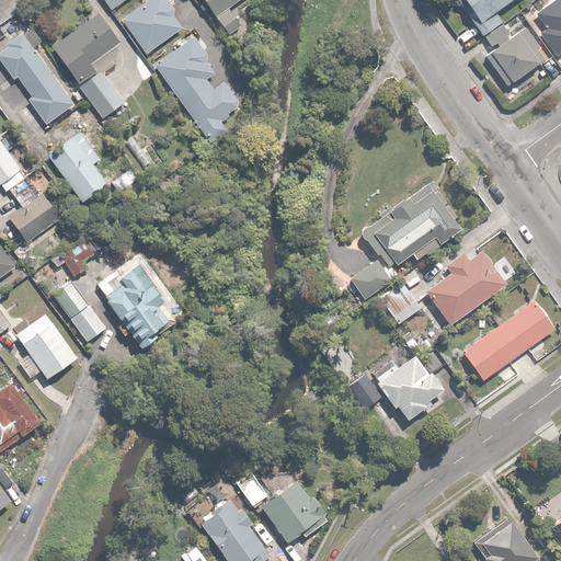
[(104,0),(112,10),(123,0),(104,0)]
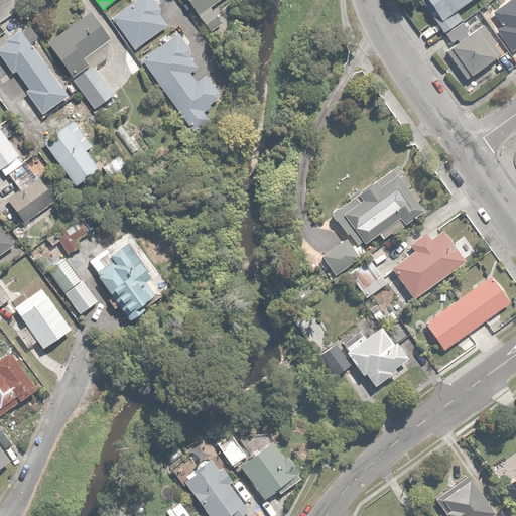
[(167,22),(152,0),(136,0),(112,17),(132,46),(167,22)]
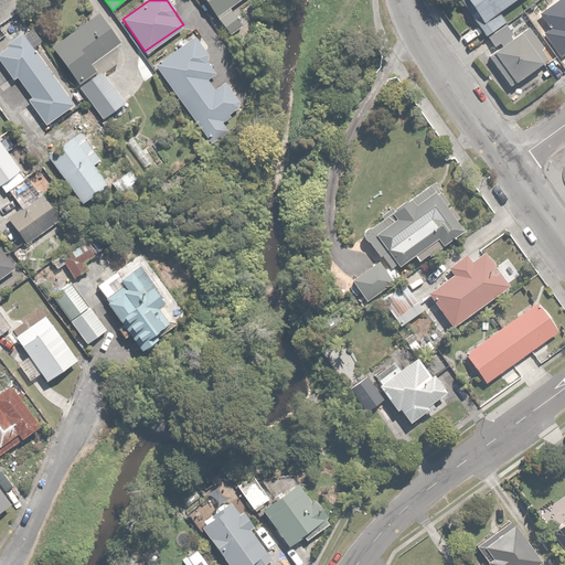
[(237,0),(203,0),(230,35),(244,24),(231,6),(237,0)]
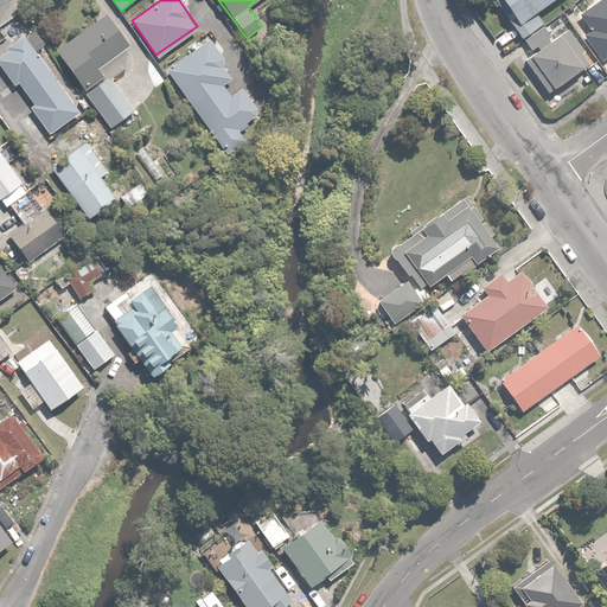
[(550,0),(502,0),(517,20),(511,25),(529,50),(549,36),(534,12),(550,0)]
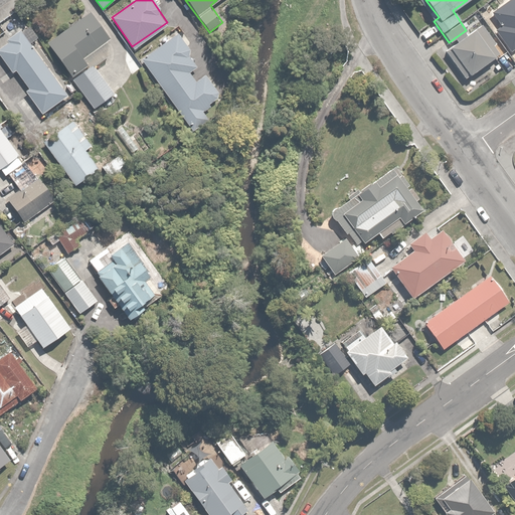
[(511,10),(503,0),(490,0),(478,9),(489,25),(511,10)]
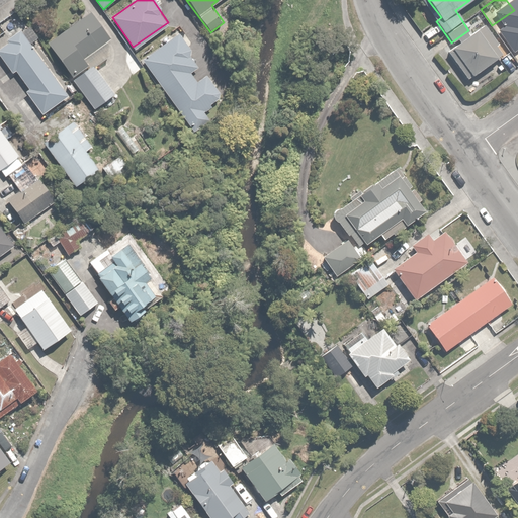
[(112,37),(93,10),(48,42),(94,109),(115,95),(93,64),(88,67),(82,59),(112,37)]
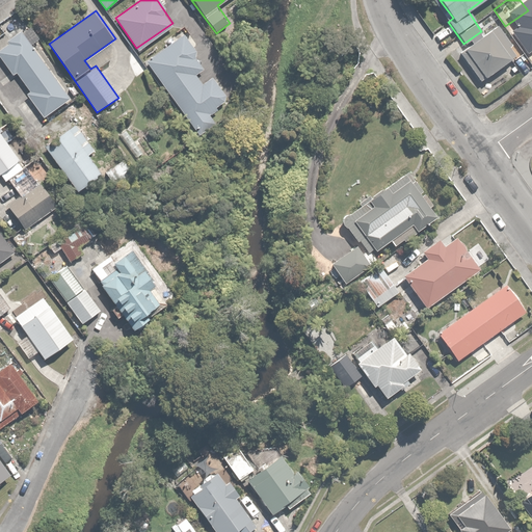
[(507,46),(513,42),(499,23),(458,52),(479,81),(514,55),(507,46)]
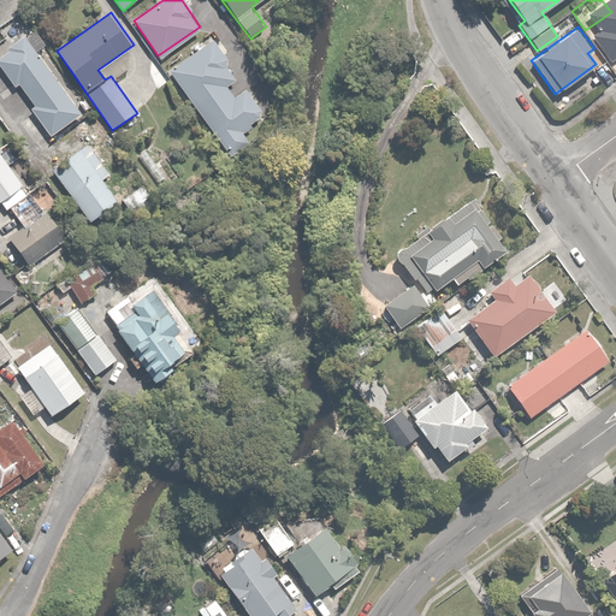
[(83,111),(28,35),(0,54),(0,67),(13,87),(18,83),(35,106),(30,110),(49,135),(83,111)]
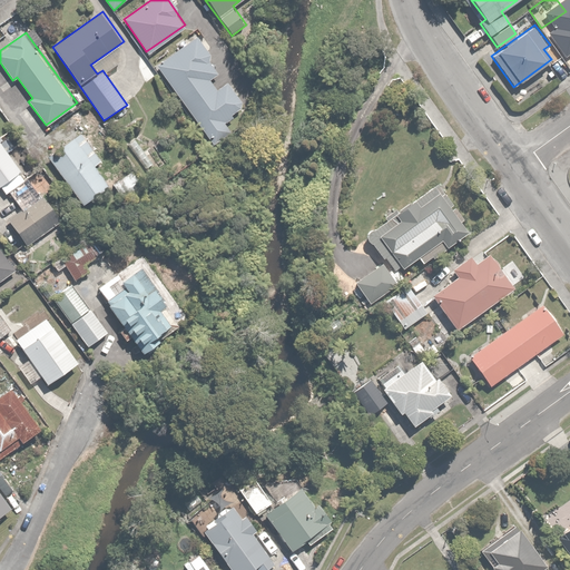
[(210,58),(195,36),(156,65),(213,143),(228,130),(224,125),(245,109),(228,86),(217,94),(208,81),(217,76),(207,61),(210,58)]
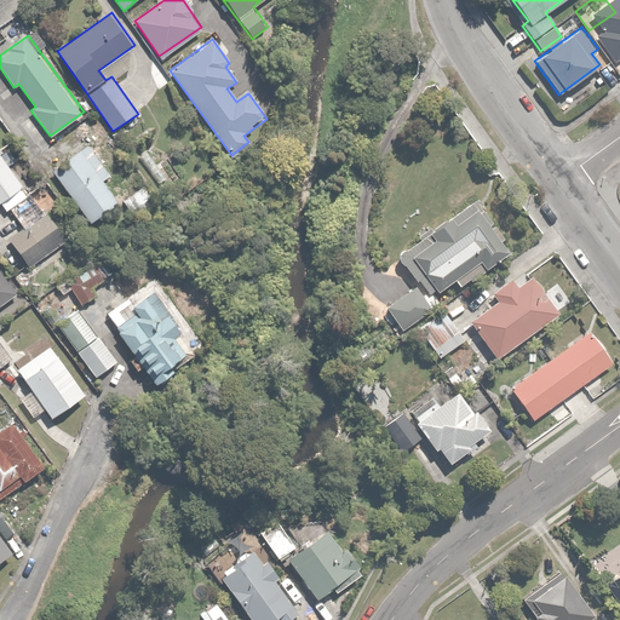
[(87,142),(51,168),(90,222),(118,200),(103,182),(112,174),(87,142)]
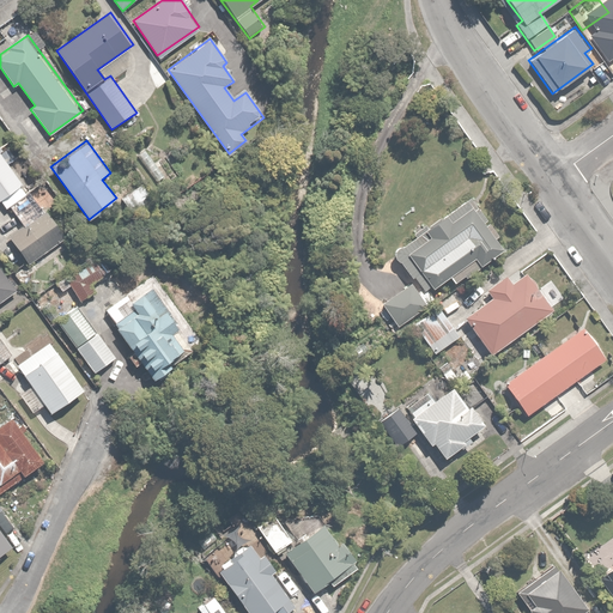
[(1,153),(0,153),(0,201),(24,184),(1,153)]
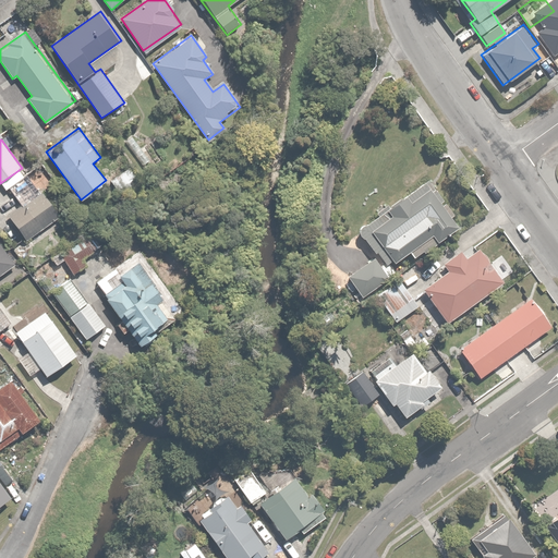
[(141,184),(128,168),(111,181),(124,197),(141,184)]
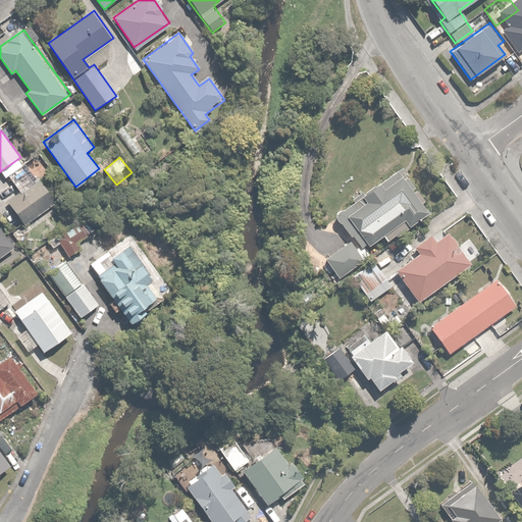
[(18,193),(6,201),(20,223),(54,202),(40,179),(37,180),(27,164),(8,176),(18,193)]
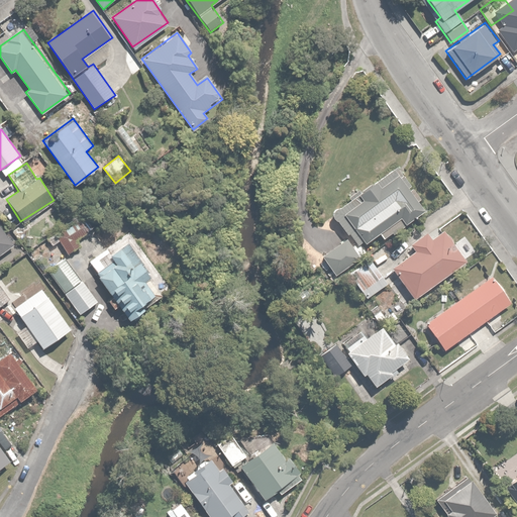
[(426,208),(396,166),(331,212),(357,248),(400,217),(404,224),(426,208)]
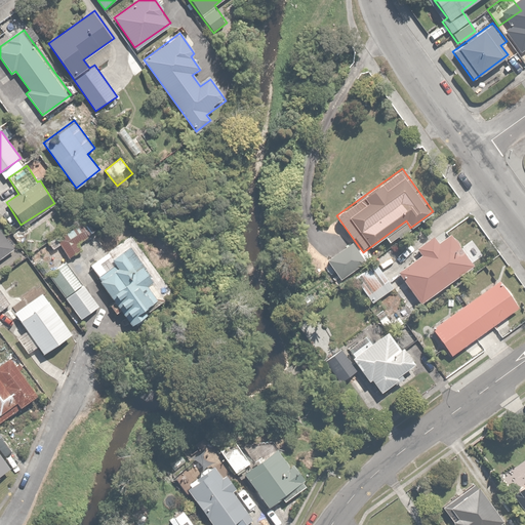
[(76,227),(58,239),(56,236),(48,242),(53,249),(58,246),(68,258),(88,245),(76,227)]
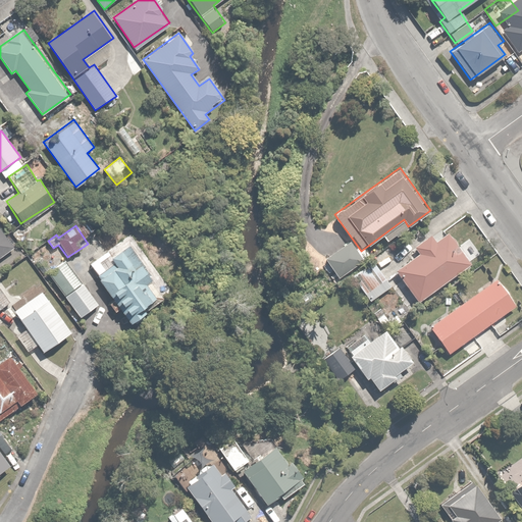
[(0,266),(16,256),(0,232),(0,266)]
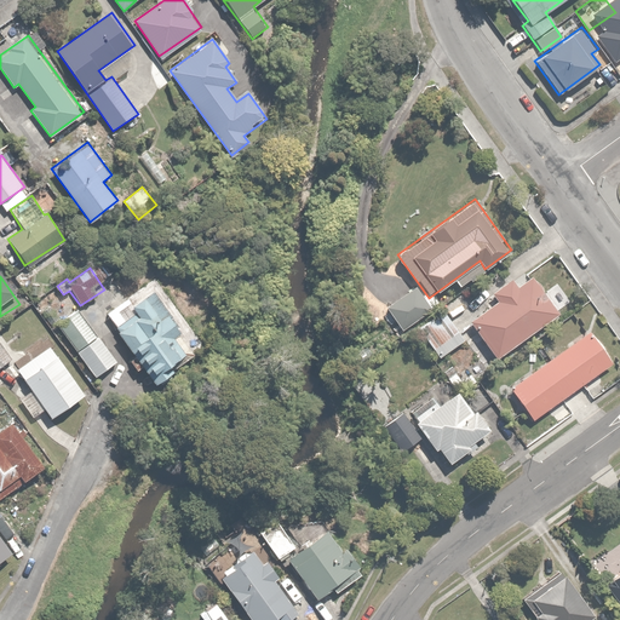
[(470,320),(495,357),(558,314),(532,276),(517,286),(512,280),(491,294),(497,302),(470,320)]
